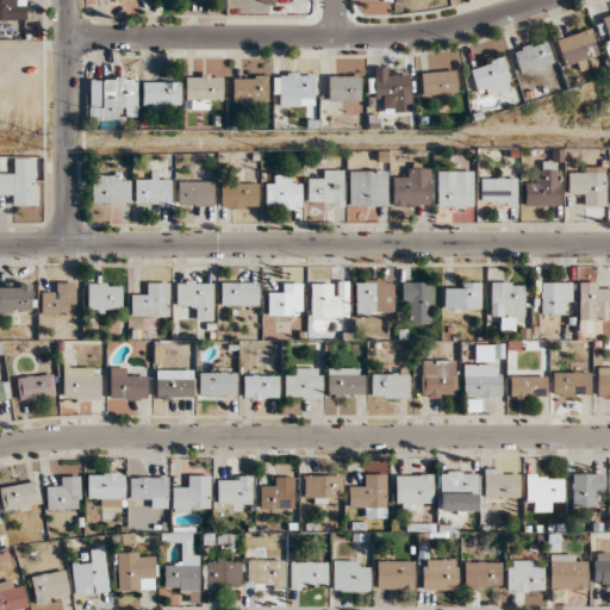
[(0,0),(0,20),(26,20),(26,0),(0,0)]
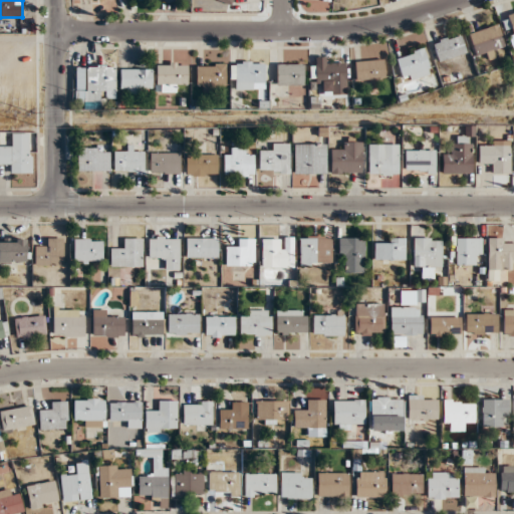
[(513,12),(503,16),(509,37),(513,35),(513,12)]
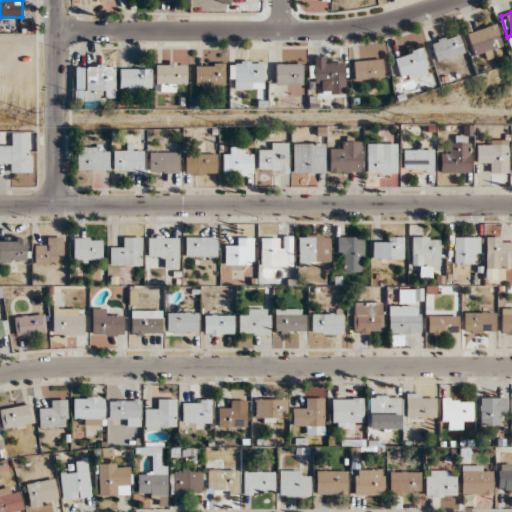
[(492,49),(503,45),(497,25),(467,33),(473,55),(482,52),(485,60),(495,57),(492,49)]
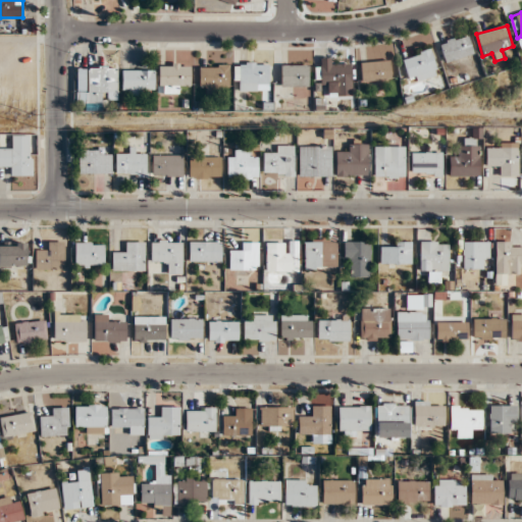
[(438,43),(446,63),(474,54),(467,34),(438,43)]
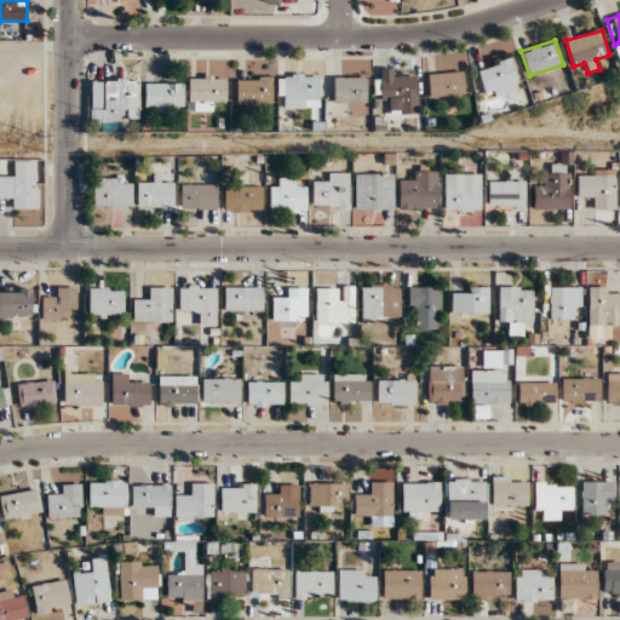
[(477,70),(487,101),(520,90),(510,59),(477,70)]
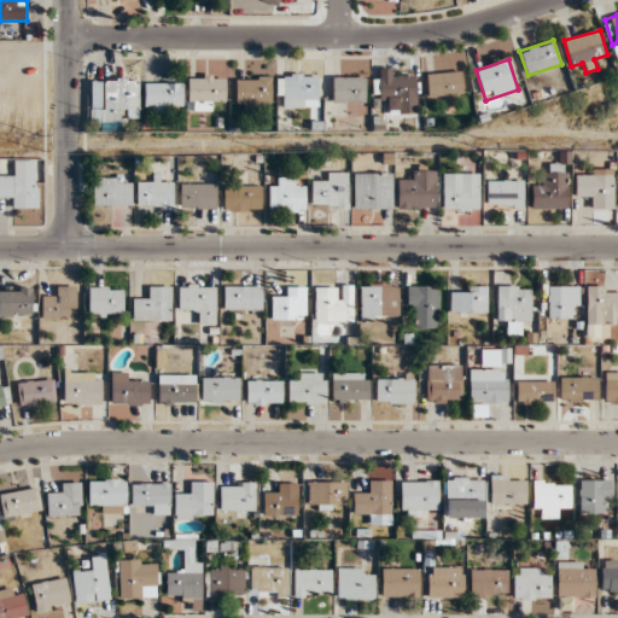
[(391,115),(417,115),(417,79),(394,79),(394,69),(378,69),(379,80),(374,81),(374,103),(391,103),(391,115)]
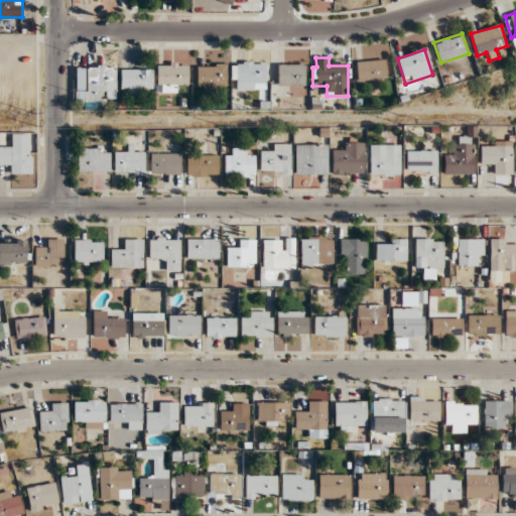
[(357,60),(357,81),(386,81),(386,60),(357,60)]
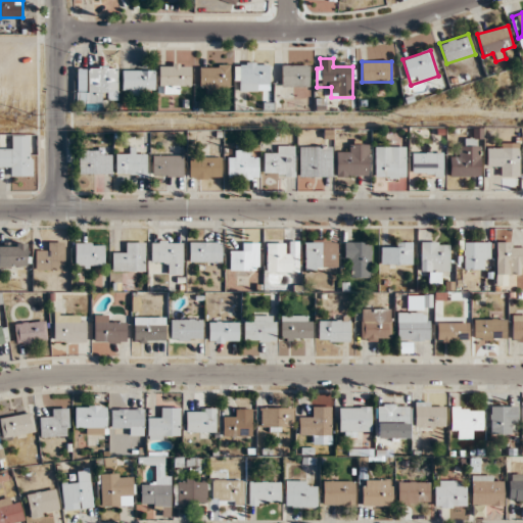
[(258,92),(258,83),(269,83),(269,62),(239,62),(239,92),(258,92)]
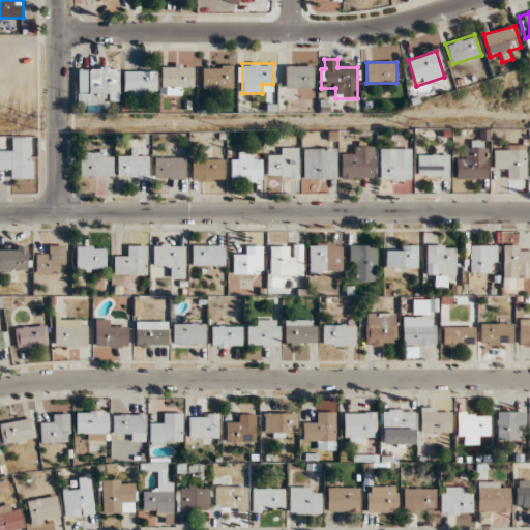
[(160,94),(181,94),(181,86),(193,86),(193,64),(160,64),(160,94)]
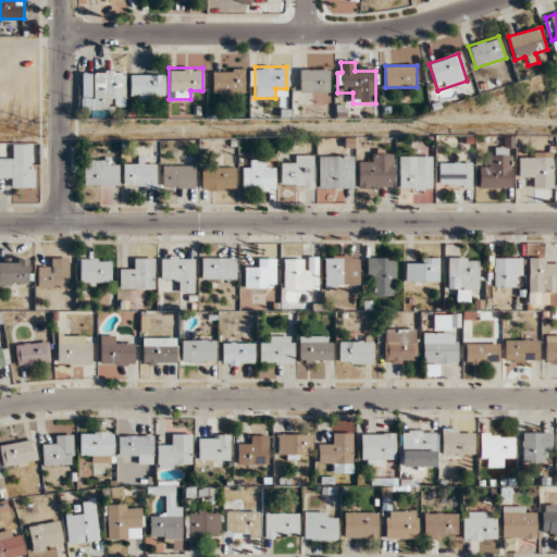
[(244,69),(212,69),(212,100),(244,100),(244,69)]
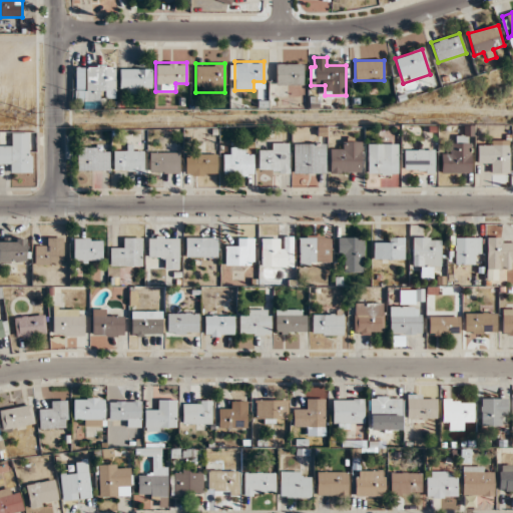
[(304,64),(276,64),(276,85),(304,85),(304,64)]
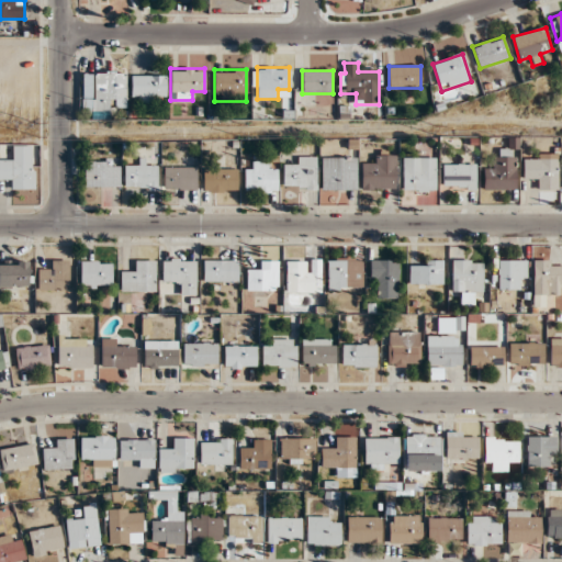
[(83,112),(114,112),(114,102),(126,102),(125,71),(91,72),(92,89),(83,89),(83,112)]
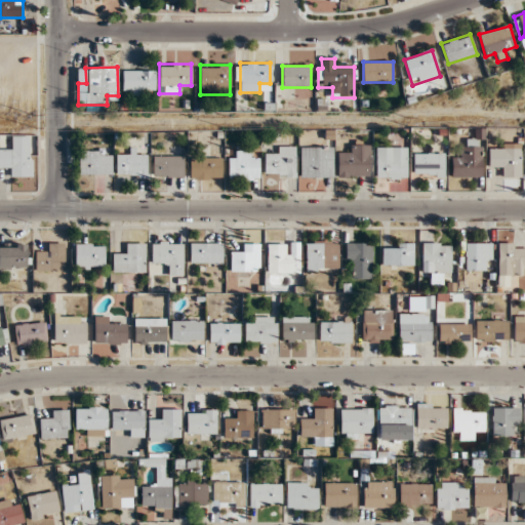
[(155,71),(122,71),(122,95),(155,96),(155,71)]
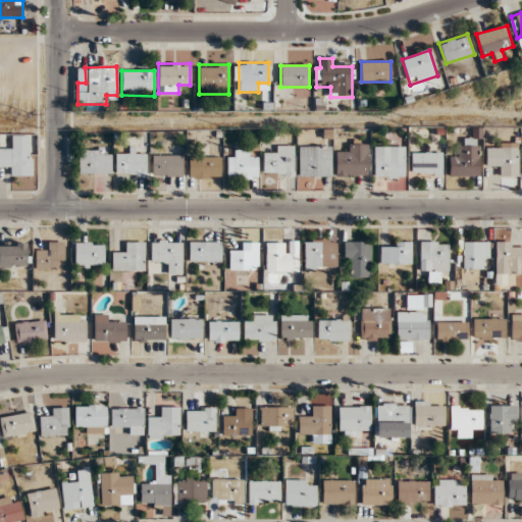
[(33,176),(33,135),(10,135),(10,147),(0,147),(0,166),(9,167),(9,176),(33,176)]
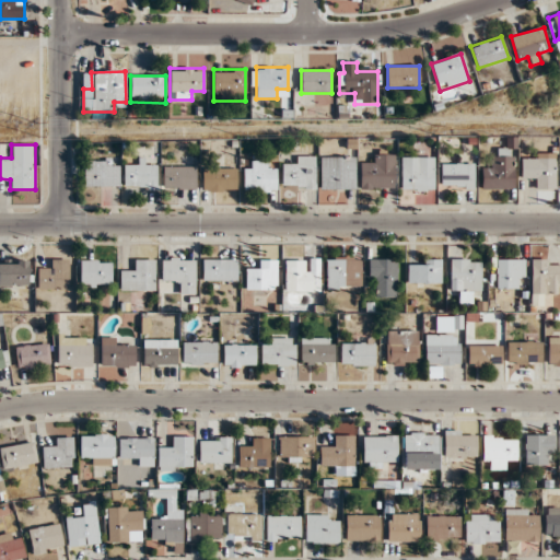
[(481,189),(514,189),(514,150),(492,150),(492,167),(481,167),(481,189)]
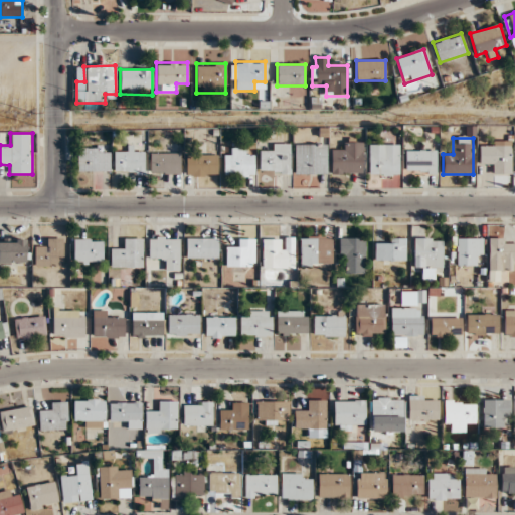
[(511,174),(511,142),(479,142),(479,163),(490,163),(490,174),(511,174)]
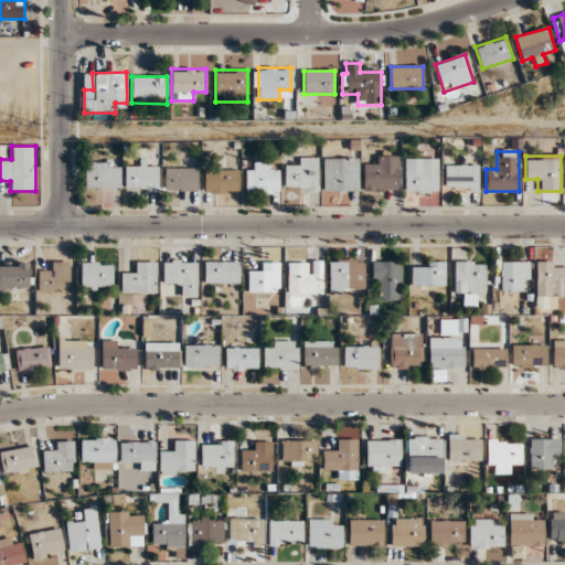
[(397,191),(397,157),(374,157),(374,168),(363,168),(363,191),(397,191)]
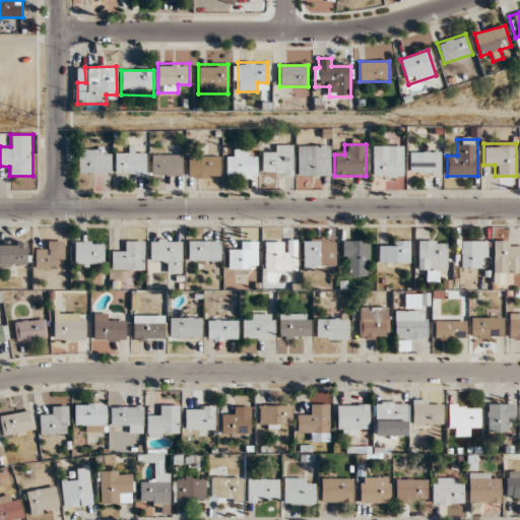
[(293,176),(293,145),(272,145),(272,155),(262,155),(262,176),(293,176)]
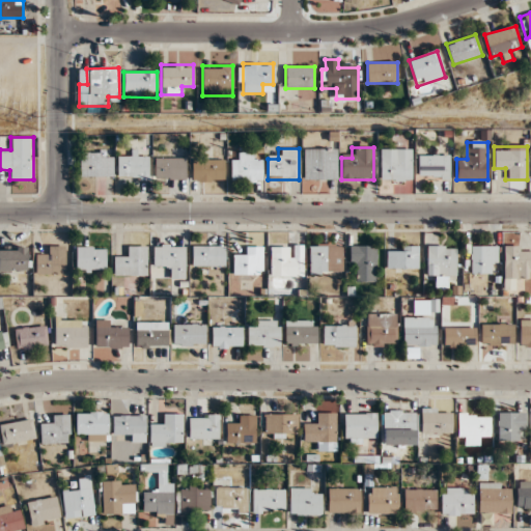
[(337,179),(337,149),(315,149),(315,160),(304,160),(304,179),(337,179)]
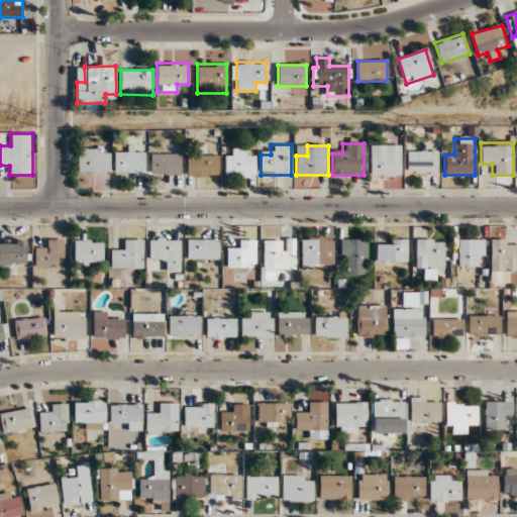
[(401,145),(371,145),(371,175),(401,175),(401,145)]
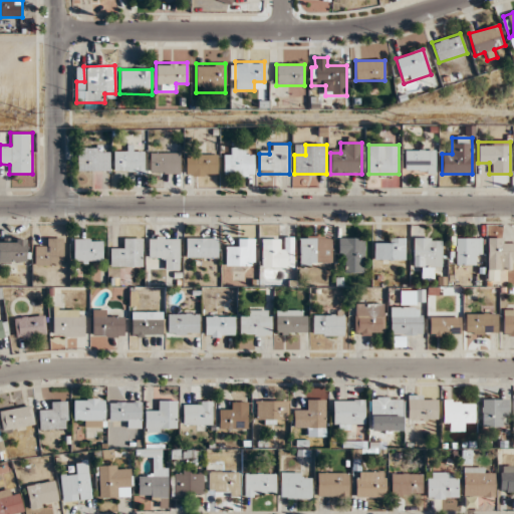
[(134,147),(123,147),(123,154),(113,154),(113,174),(145,174),(145,154),(134,154),(134,147)]
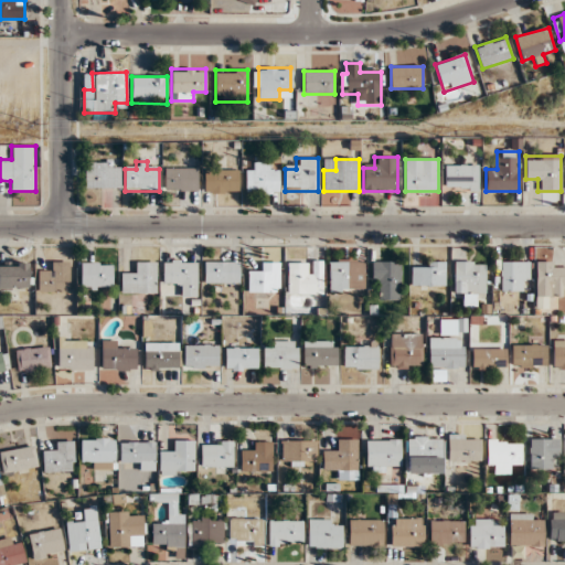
[(120,189),(120,163),(85,163),(85,189),(120,189)]
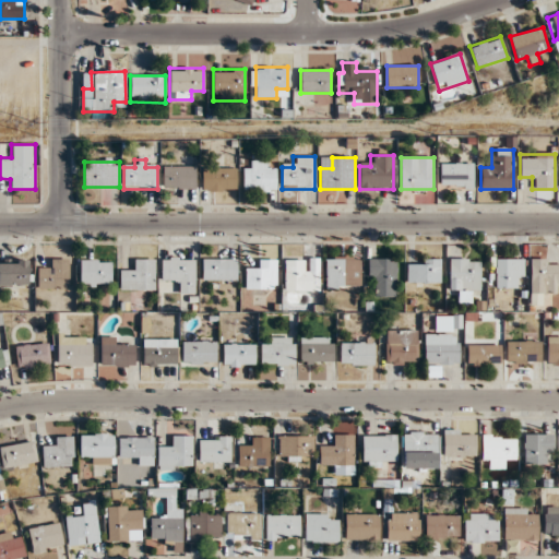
[(242,191),(276,191),(276,169),(265,169),(265,162),(252,162),(252,169),(242,169),(242,191)]
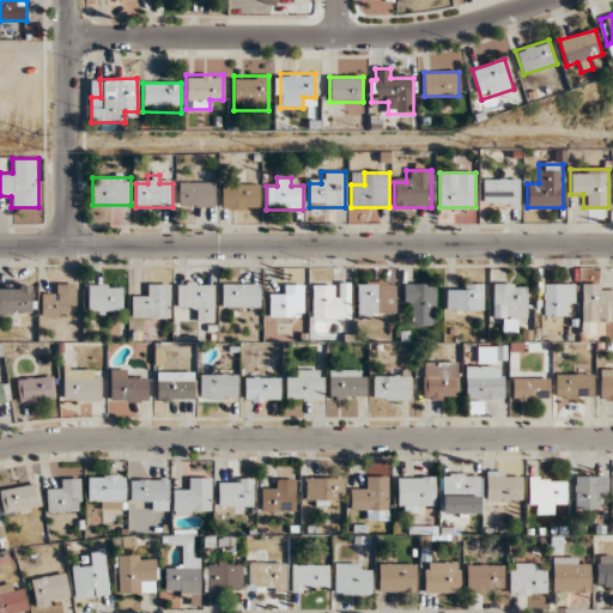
[(519,180),(483,180),(483,206),(519,206),(519,180)]
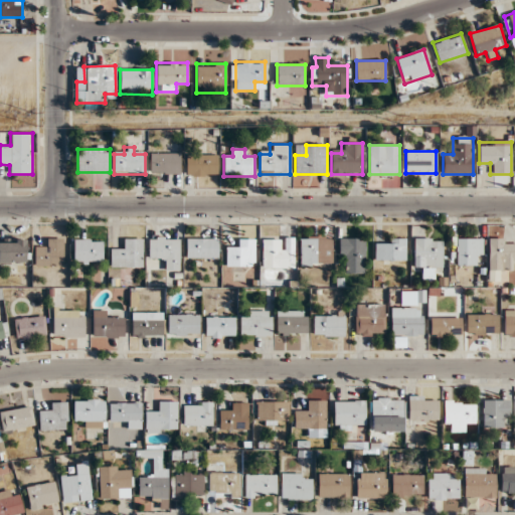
[(150,174),(180,174),(180,154),(150,154),(150,174)]
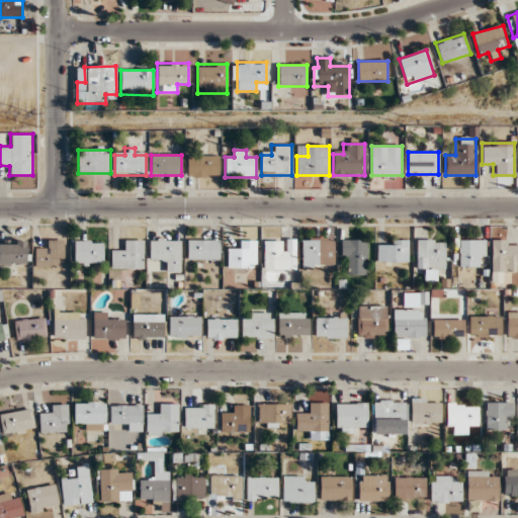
[(220,156),(187,156),(187,177),(220,177),(220,156)]
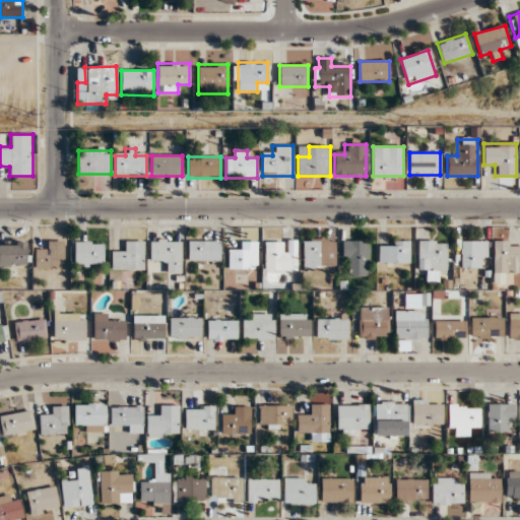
[(182,240),(149,240),(149,262),(160,262),(160,272),(182,272),(182,240)]
